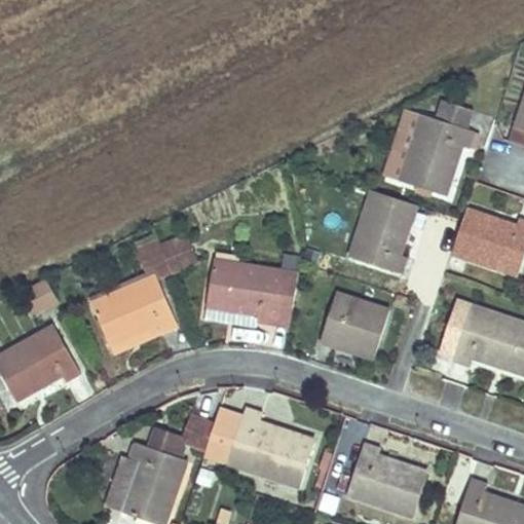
[(523,99),(515,126),(523,128),(523,99)]
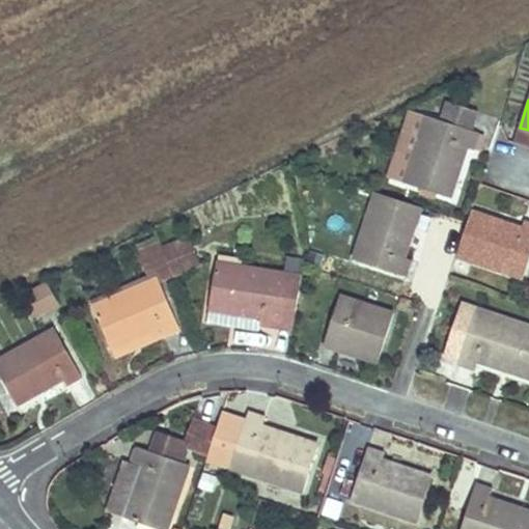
[(450,102),(444,121),(446,121),(468,129),(474,110),(450,102)]
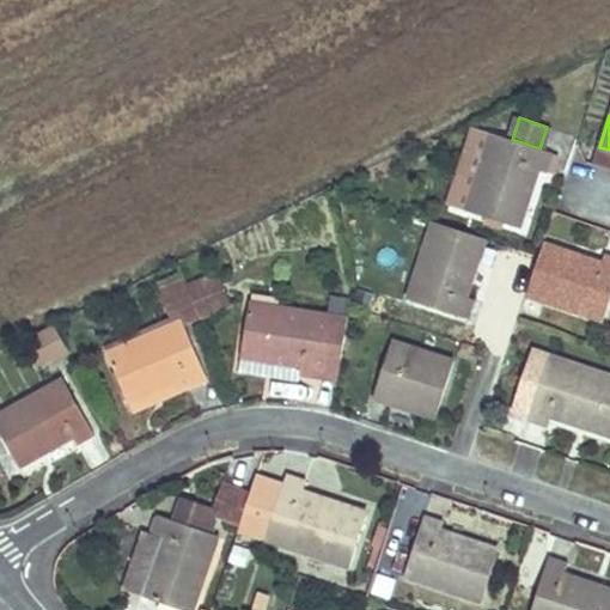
[(490,133),(473,126),(446,203),(464,209),(490,133)]
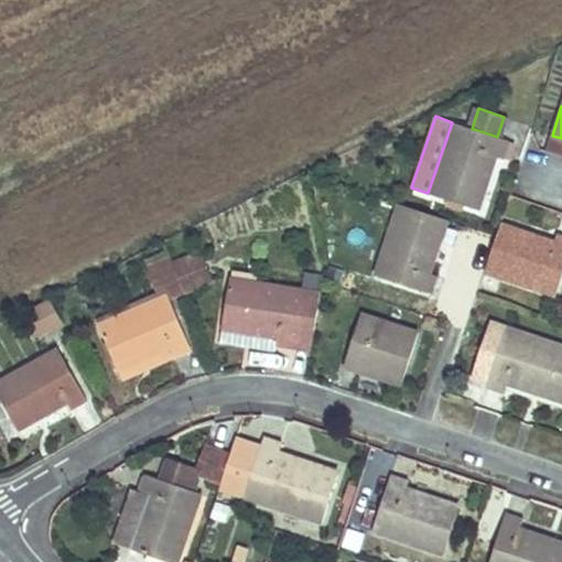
[(473,208),(493,155),(501,159),(509,141),(497,137),(474,129),(472,129),(452,122),(428,193),(450,201),(471,207),(473,208)]
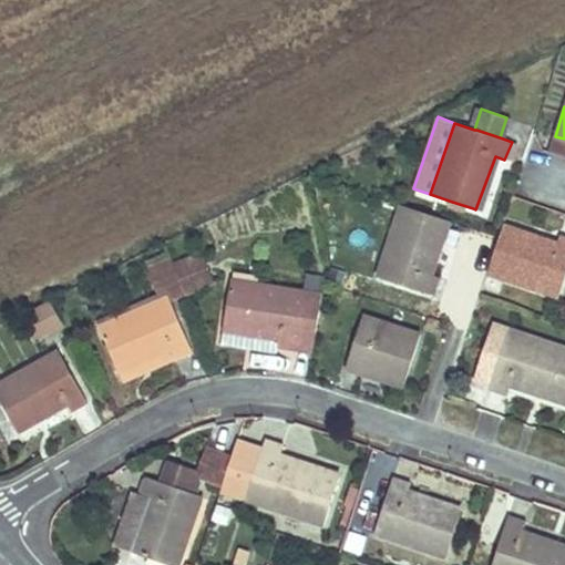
[(428,273),(445,219),(401,204),(377,277),(432,297),(440,277),(428,273)]
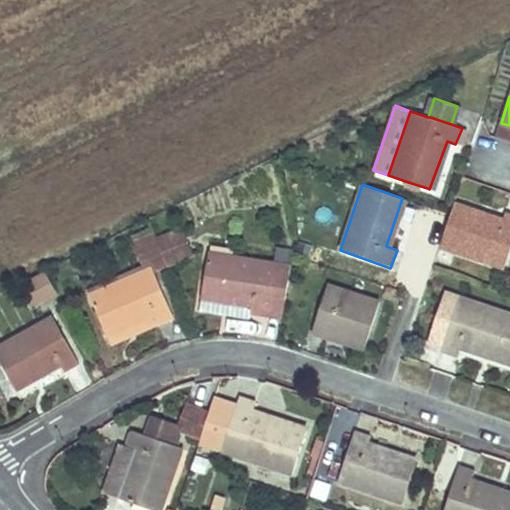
[(503,268),(509,247),(509,213),(505,212),(502,221),(452,204),(449,213),(438,246),(503,268)]
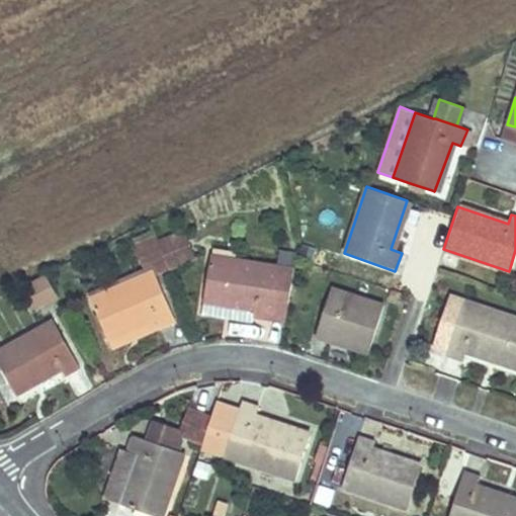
[(152,235),(150,229),(131,237),(134,244),(153,236),(152,235)]
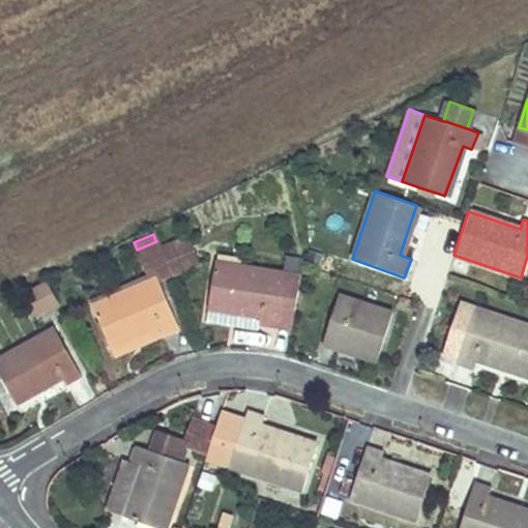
[(195,263),(183,237),(160,246),(172,272),(195,263)]
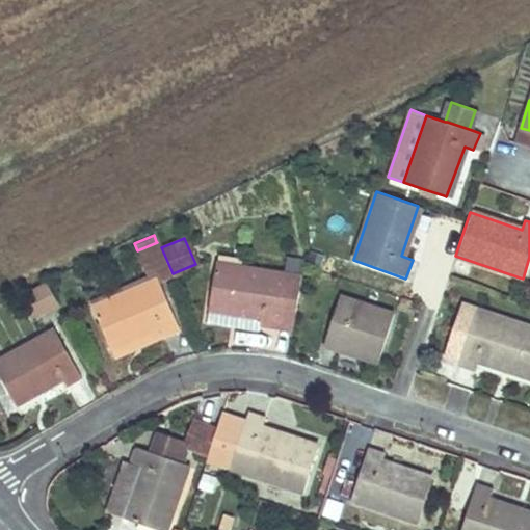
[(178,328),(157,282),(171,275),(157,242),(137,250),(148,274),(153,272),(155,277),(90,305),(109,345),(157,325),(160,335),(161,336),(178,328)]
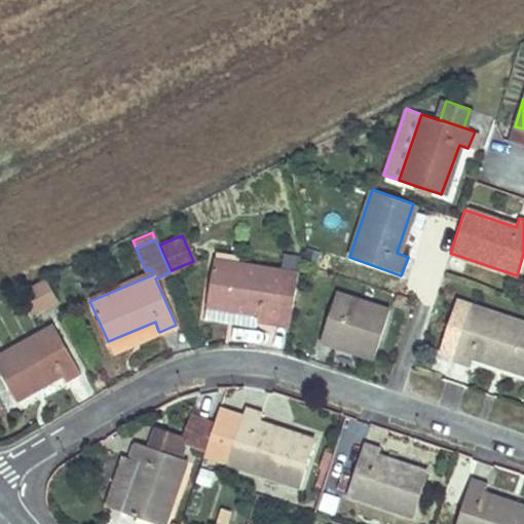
[(299,261),(299,257),(300,256),(284,253),(283,253),(279,268),(296,271),(298,271),(299,261)]
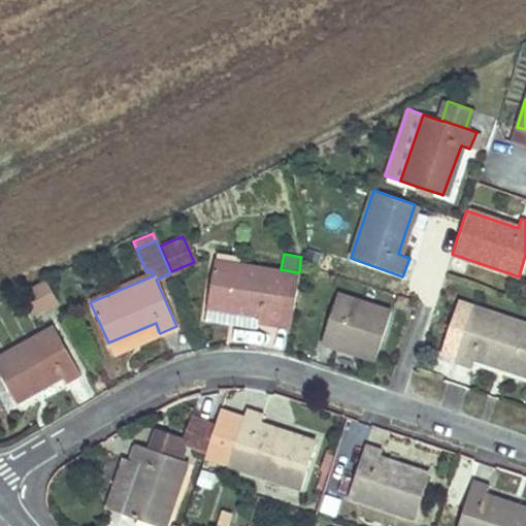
[(290,327),(299,272),(297,272),(281,269),(214,258),(203,318),(256,326),(257,322),(290,327)]
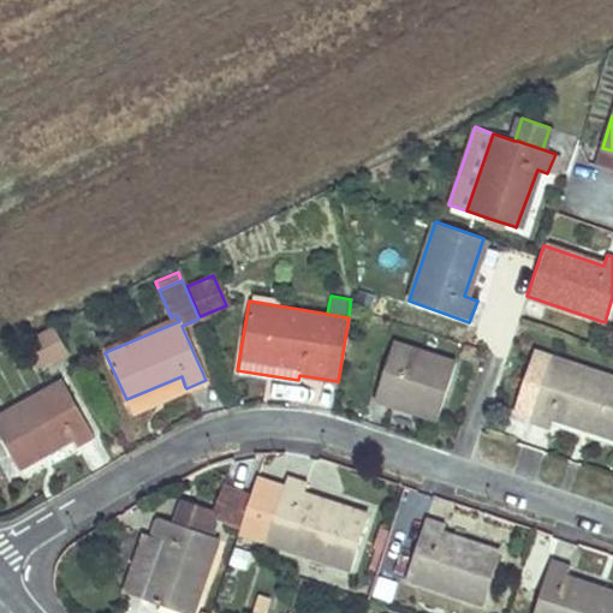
[(66,352),(52,326),(28,338),(42,364),(66,352)]
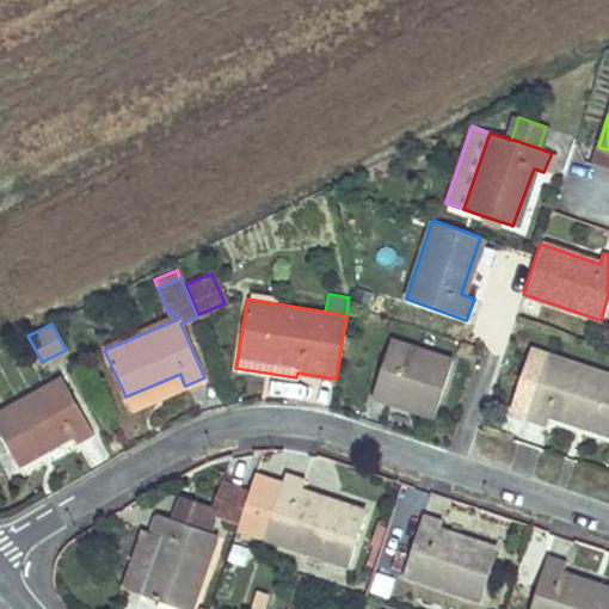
[(432,417),(451,360),(391,338),(371,395),(389,401),(392,395),(413,404),(411,408),(432,417)]
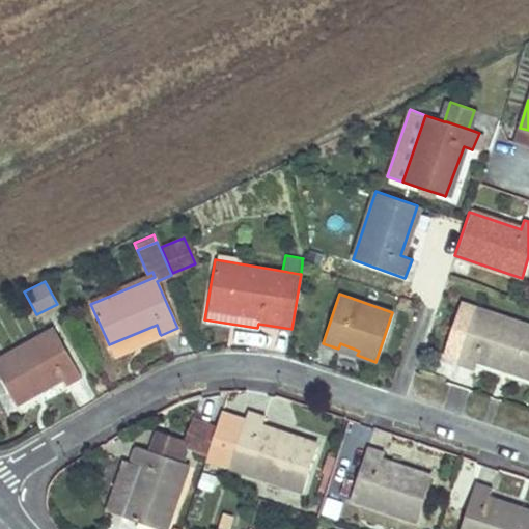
[(528,376),(528,326),(476,308),(467,334),(458,359),(456,365),(472,370),(477,358),(528,376)]
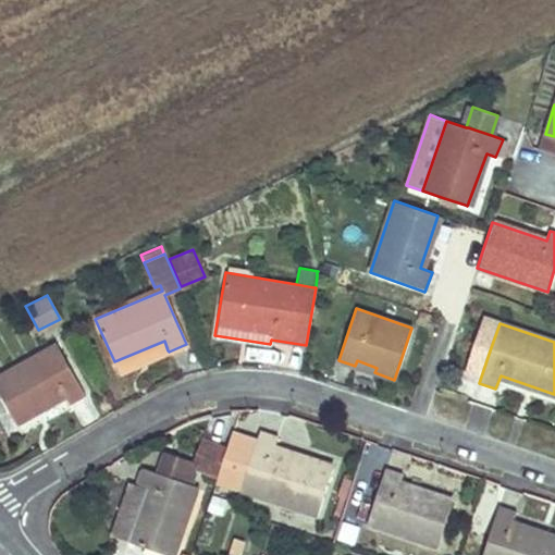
[(168,350),(164,341),(114,361),(119,371),(119,372),(169,352),(168,350)]
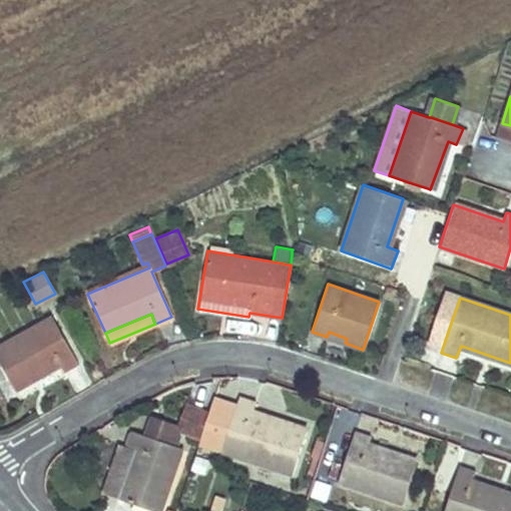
[(77,363),(50,316),(0,344),(0,366),(12,388),(57,363),(62,372),(77,363)]
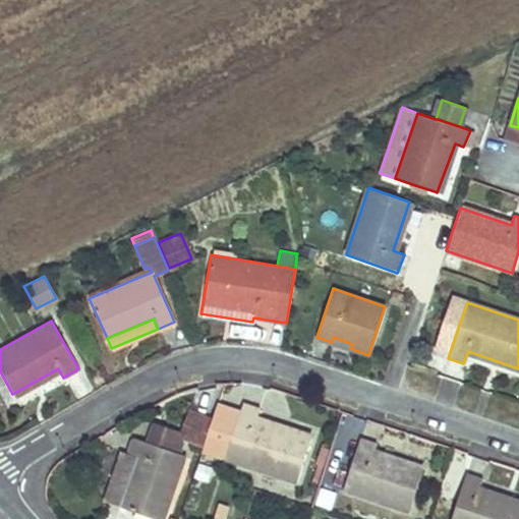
[(295,481),(309,438),(255,418),(260,407),(243,401),(239,411),(223,456),(295,481)]
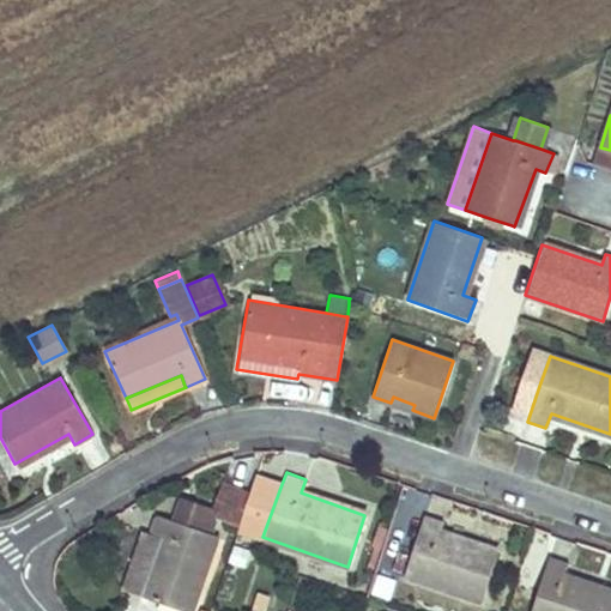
[(262,537),(282,484),(256,476),(256,477),(250,494),(239,527),(237,528),(262,537)]
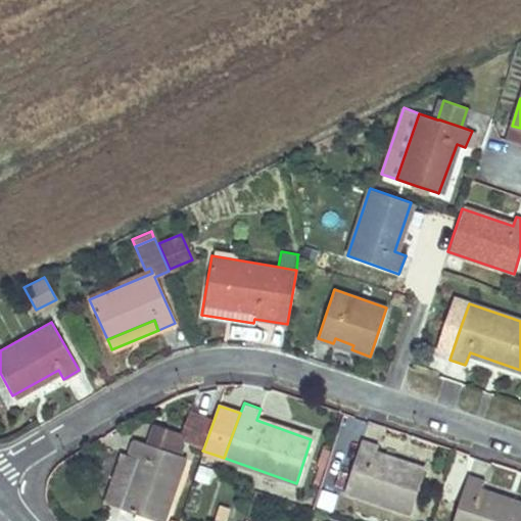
[(203,450),(214,421),(189,412),(183,427),(188,429),(186,436),(184,442),(203,450)]
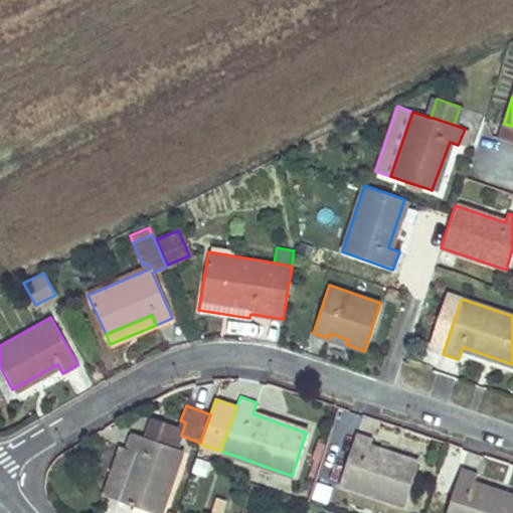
[(159,512),(181,450),(177,448),(167,445),(174,424),(150,415),(143,436),(130,432),(124,447),(118,445),(101,493),(159,512)]
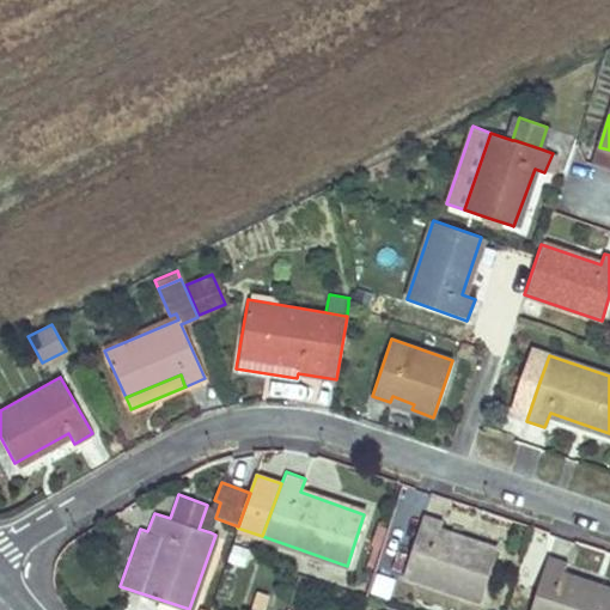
[(207,505),(199,529),(211,532),(215,518),(218,511),(220,502),(214,500),(212,506),(207,505)]
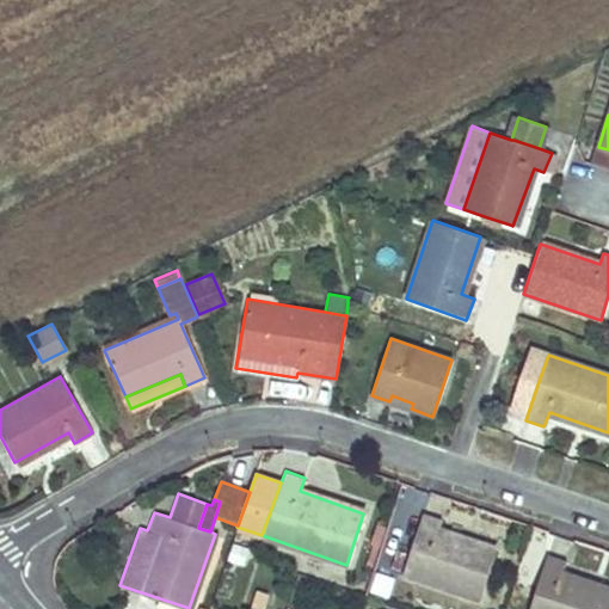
[(478,601),(496,551),(437,531),(440,521),(423,514),(403,574),(478,601)]
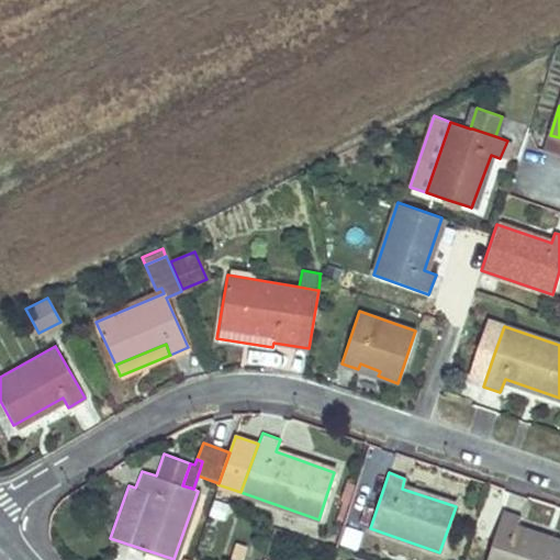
[(559,559),(559,545),(515,529),(519,516),(503,511),(485,559),(559,559)]
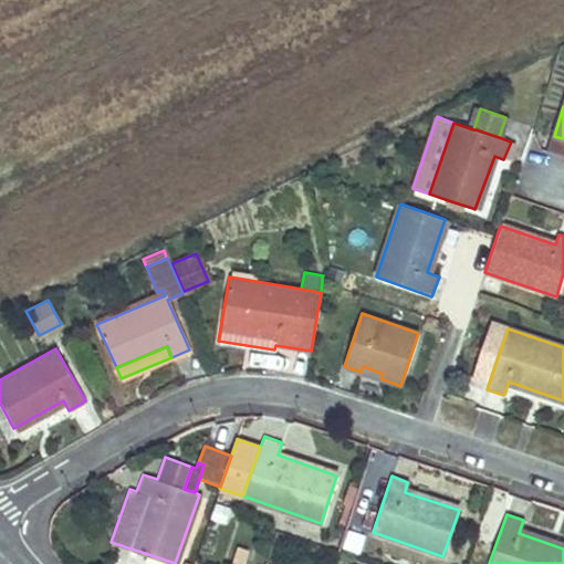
All buildings are outlined.
